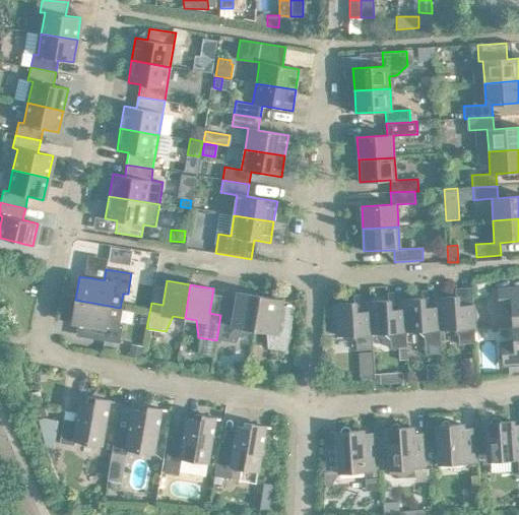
[(511,303),(513,327),(518,326),(518,288),(499,291),(499,304),(511,303)]
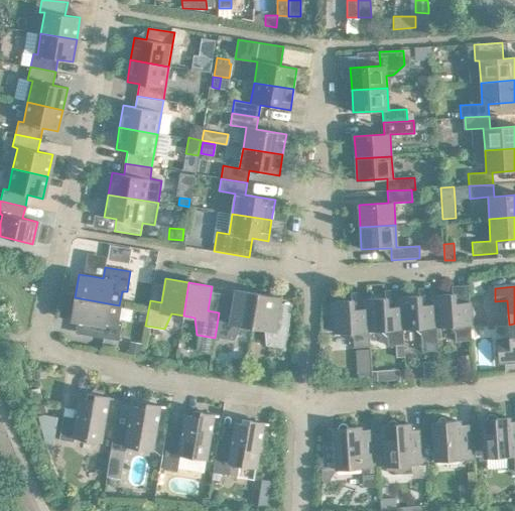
[(241,326),(252,328),(258,293),(235,290),(231,313),(219,312),(215,338),(234,341),(241,326)]
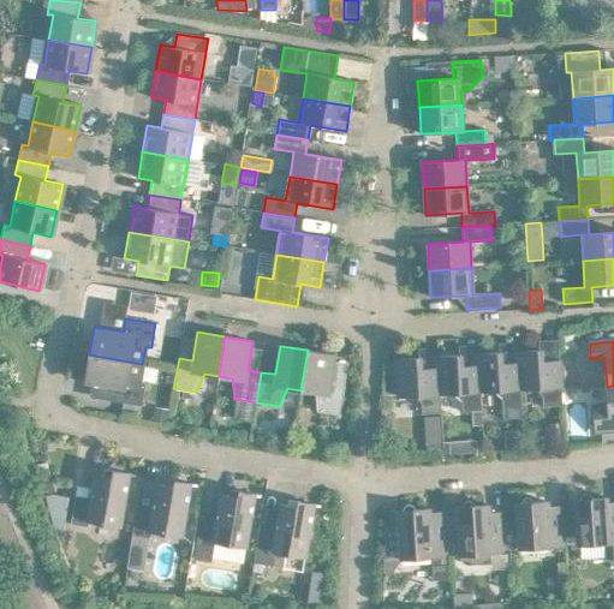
[(308,350),(300,390),(315,393),(316,412),(339,416),(344,386),(331,383),(334,362),(335,354),(308,350)]
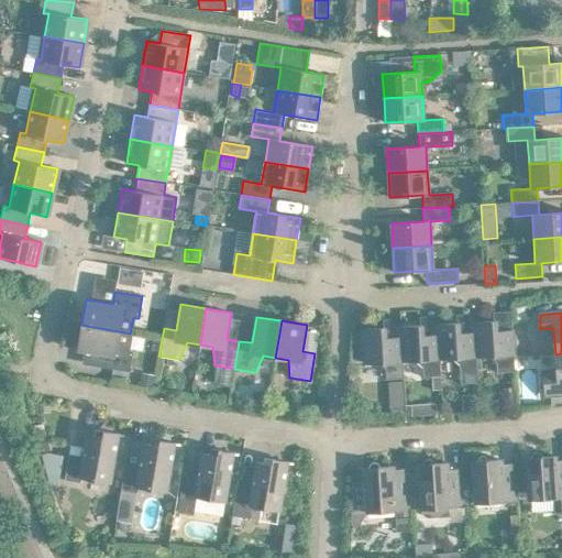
[(473,323),(473,334),(474,334),(475,357),(476,357),(488,356),(496,362),(496,373),(514,372),(511,331),(495,332),(495,321),(474,323),(473,323)]
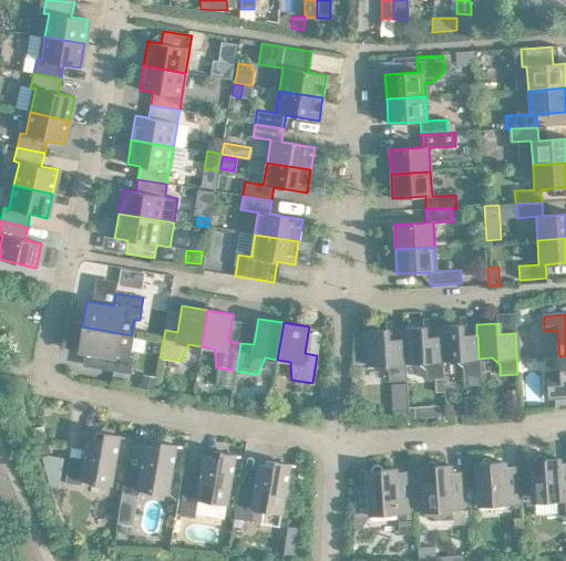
[(442,361),(454,360),(462,366),(463,386),(481,385),(480,359),(479,359),(477,335),(476,335),(462,336),(461,325),(439,326),(440,338),(442,361)]
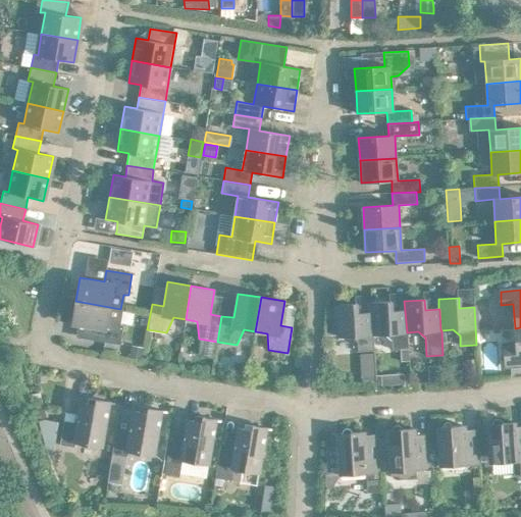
[(120,309),(75,301),(72,324),(96,328),(94,341),(120,345),(123,325),(118,323),(120,309)]
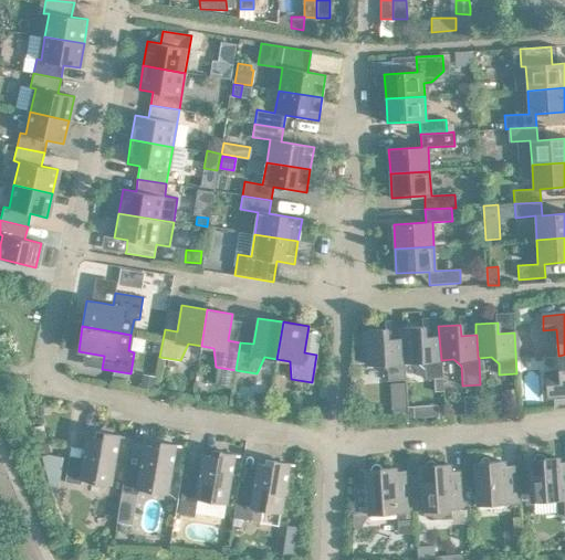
[(442,378),(441,360),(439,337),(424,338),(424,327),(401,328),(401,339),(403,339),(404,362),(405,362),(417,361),(425,369),(425,379),(442,378)]
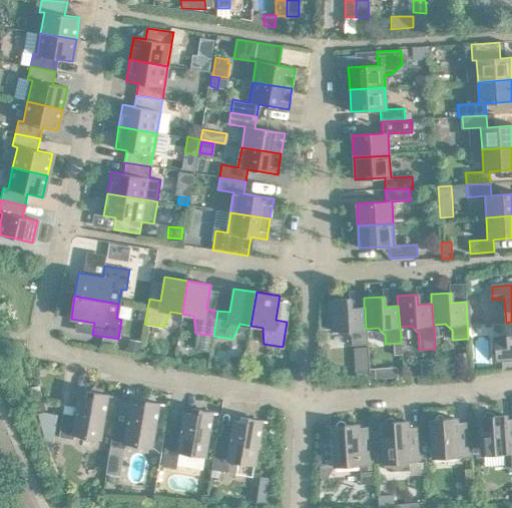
[(367,345),(367,329),(366,329),(365,308),(364,308),(351,309),(350,299),(330,300),(330,302),(331,311),(332,331),(344,330),(351,337),(352,346),(367,345)]
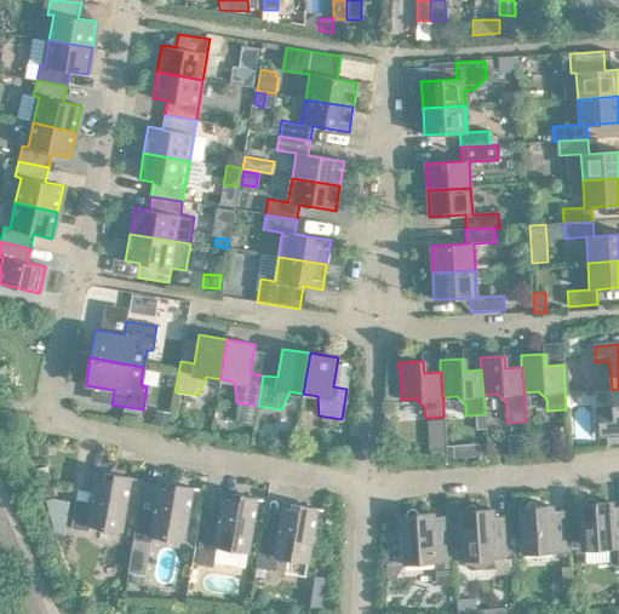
[(399,365),(388,366),(388,377),(400,376),(399,365)]
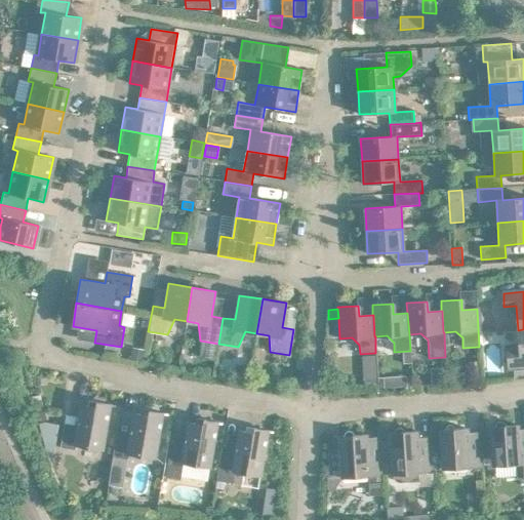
[(523,329),(518,330),(519,346),(507,346),(508,369),(523,367),(523,329)]
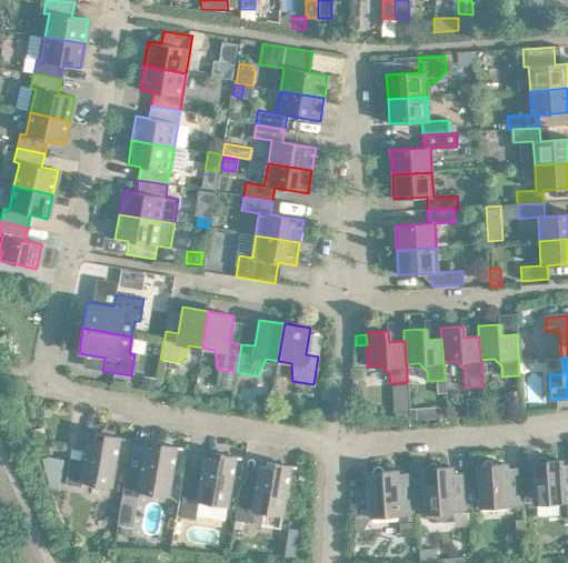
[(142,381),(141,389),(153,391),(156,378),(148,376),(142,381)]
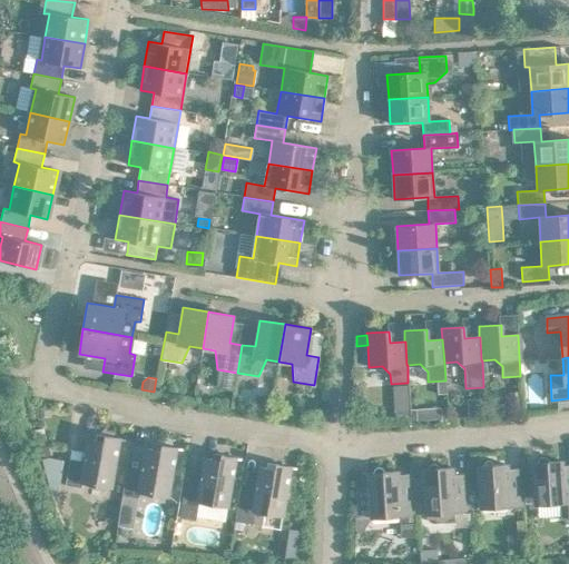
[(559,412),(562,412),(568,411),(568,398),(558,399),(559,412)]
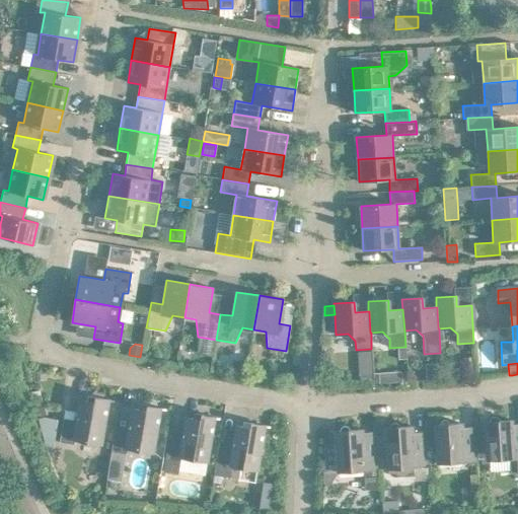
[(371,369),(359,370),(359,382),(372,381),(371,369)]
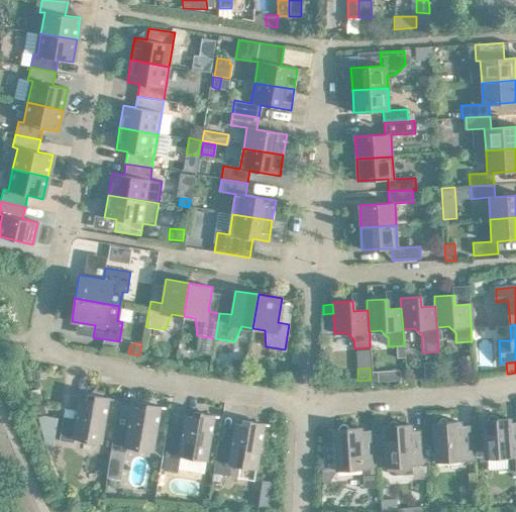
[(400,371),(390,371),(391,381),(400,381),(400,371)]
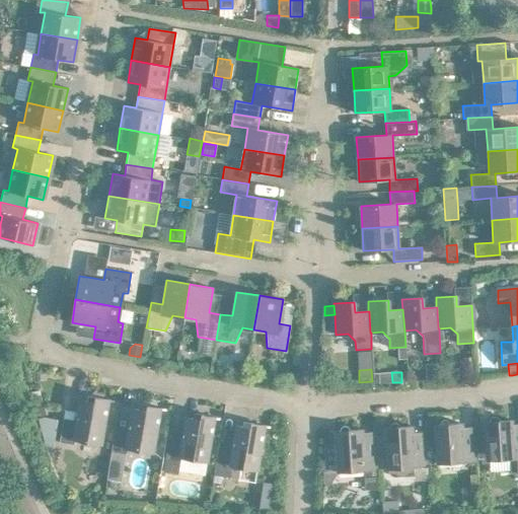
[(101,444),(108,401),(108,400),(95,397),(94,402),(80,400),(76,421),(63,419),(59,442),(74,445),(75,440),(101,444)]
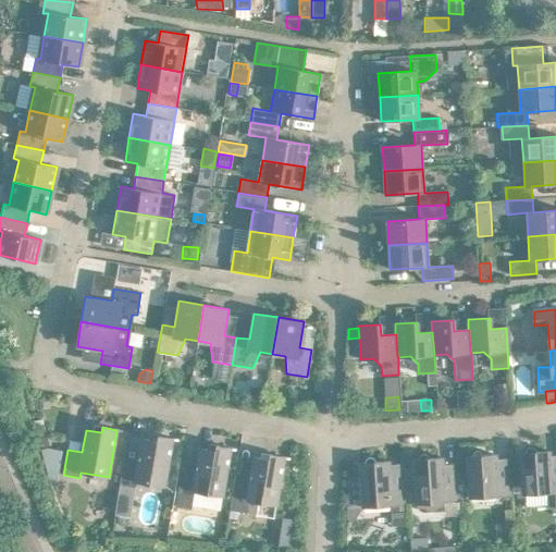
[(164,487),(172,440),(172,439),(158,437),(157,442),(141,439),(138,462),(124,458),(120,485),(135,487),(136,481),(164,487)]
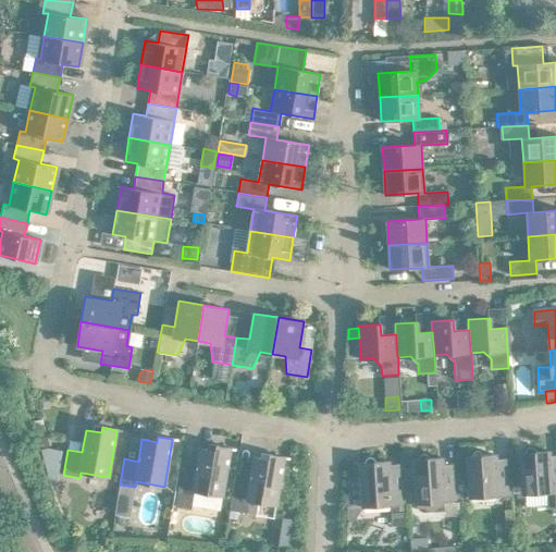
[(215,446),(214,452),(199,449),(196,470),(182,468),(177,494),(193,497),(194,491),(223,495),(231,449),(215,446)]
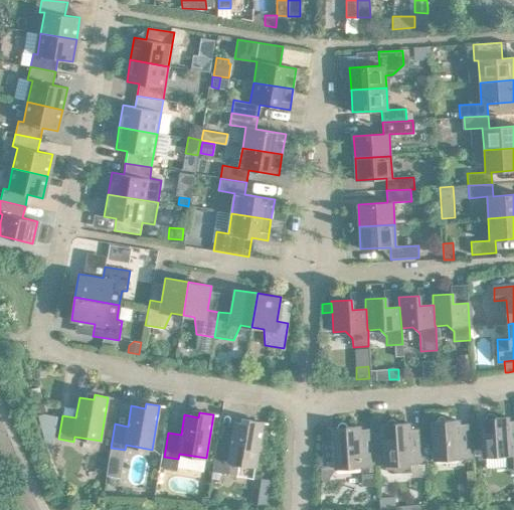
[(485,418),(481,418),(483,457),(507,456),(508,468),(513,467),(513,439),(509,440),(508,421),(507,417),(495,418),(494,415),(492,413),(488,413),(486,415),(485,418)]
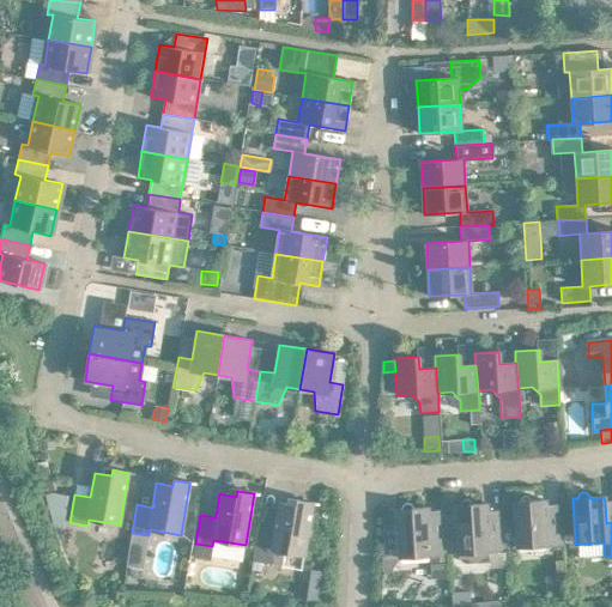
[(52,493),(46,497),(49,513),(64,515),(67,496),(52,493)]
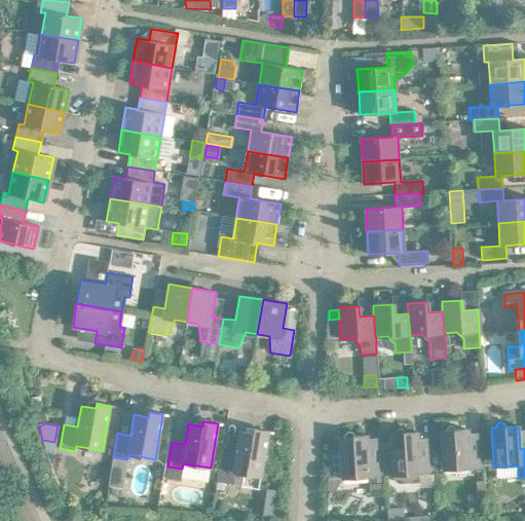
[(483,468),(482,451),(469,452),(467,430),(455,431),(454,428),(451,425),(448,425),(446,428),(445,431),(441,431),(443,470),(483,468)]
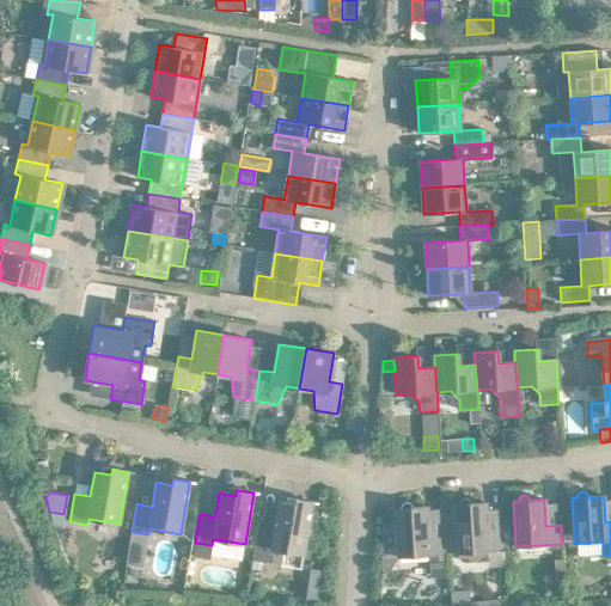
[(503,550),(501,509),(486,510),(486,503),(471,505),(470,501),(466,499),(463,499),(460,501),(459,505),(454,506),(457,552),(458,552),(459,557),(460,561),(464,562),(482,561),(486,559),(488,555),(487,551),(503,550)]
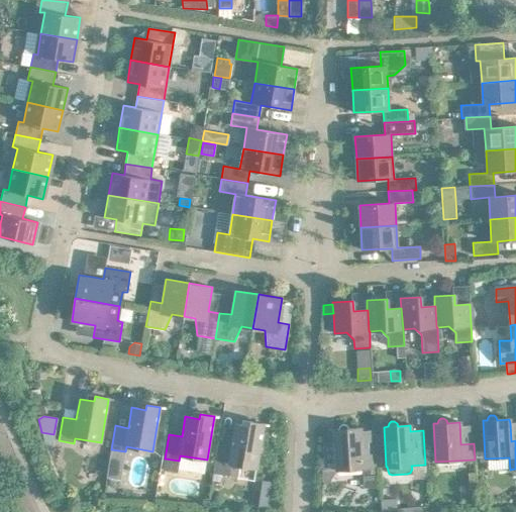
[(221,475),(237,478),(239,466),(256,469),(264,424),(250,422),(249,427),(235,424),(231,445),(218,442),(213,474),(221,475)]
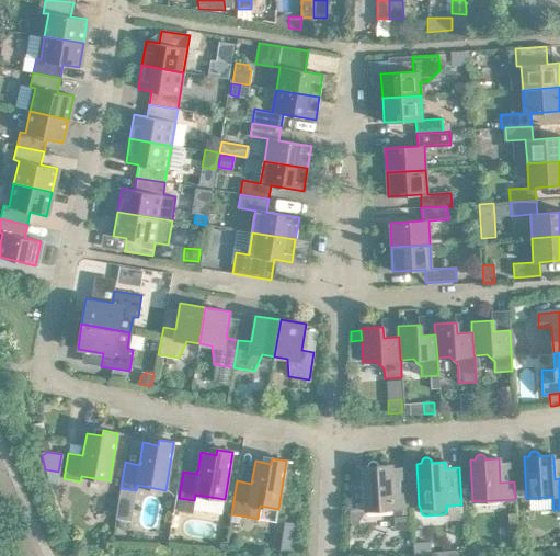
[(367,466),(363,467),(363,480),(365,511),(408,508),(406,468),(391,469),(391,465),(378,466),(377,463),(374,461),(370,461),(368,463),(367,466)]
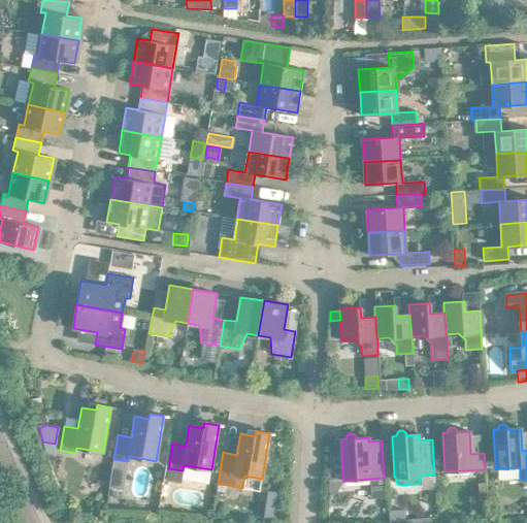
[(330,452),(329,481),(343,481),(341,452),(330,452)]
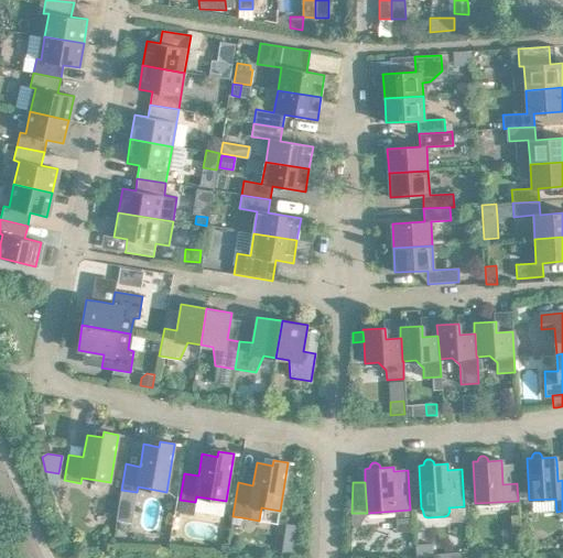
[(233,516),(231,524),(240,525),(241,517),(233,516)]
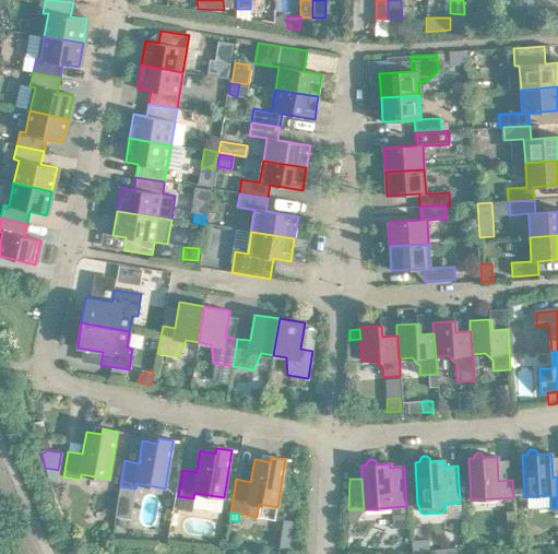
[(428,539),(412,540),(413,553),(428,553),(428,539)]
